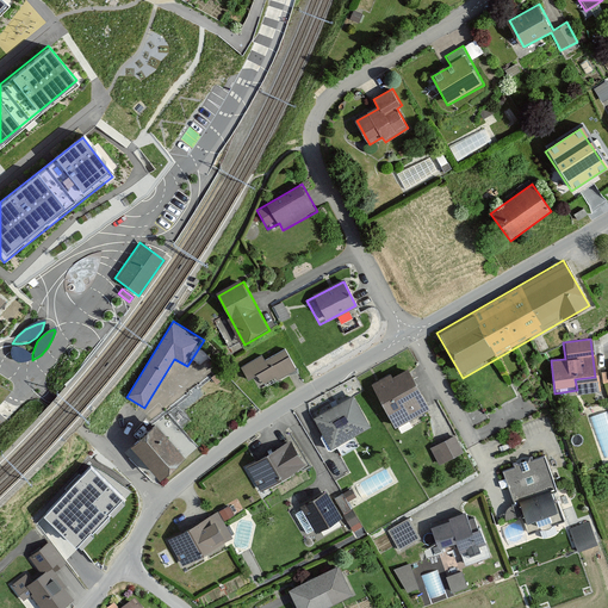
[(29,363),(31,361),(29,357),(20,351),(11,348),(8,351),(8,357),(11,361),(16,365),(22,365),(29,363)]
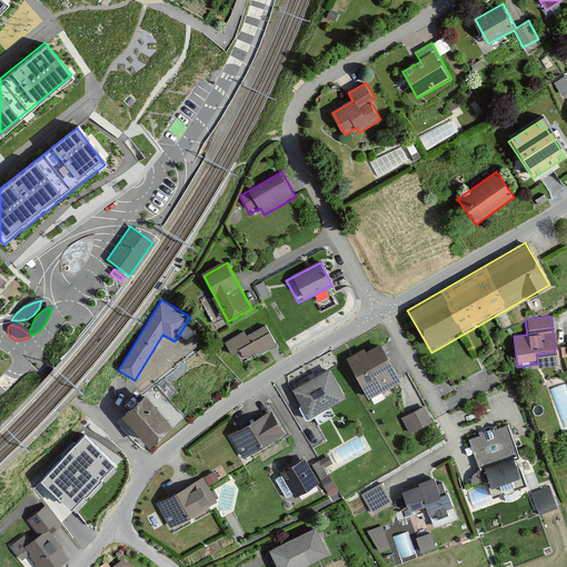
[(244,331),(222,344),(230,358),(239,352),(245,362),(274,347),(264,330),(248,339),(244,331)]
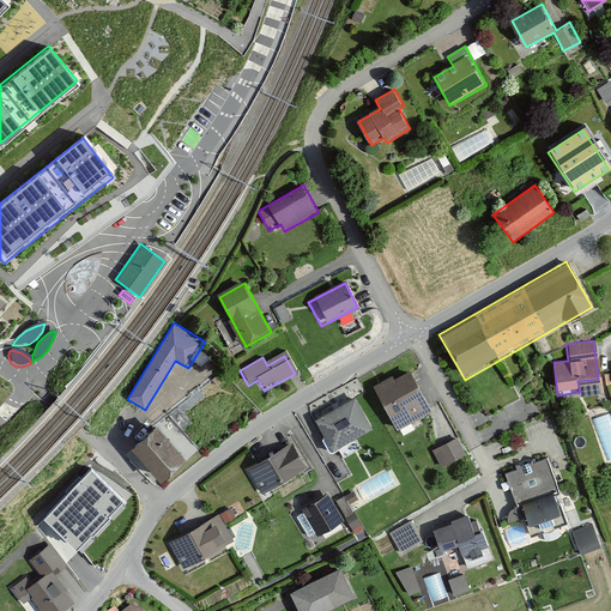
[(410,369),(376,387),(399,429),(434,411),(410,369)]
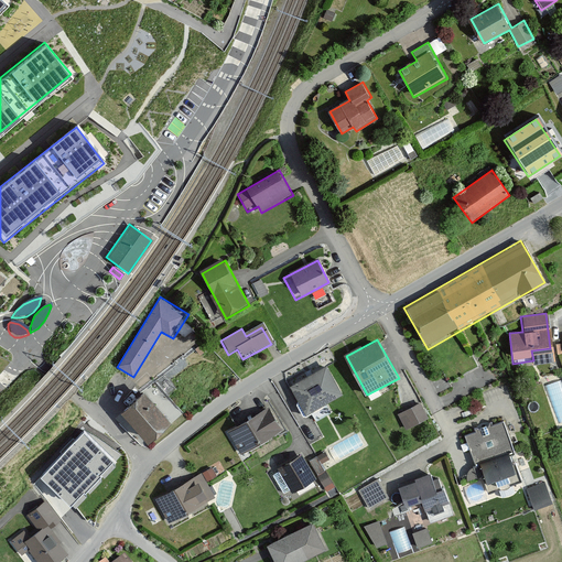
[(327,365),(289,386),(305,417),(344,396),(327,365)]
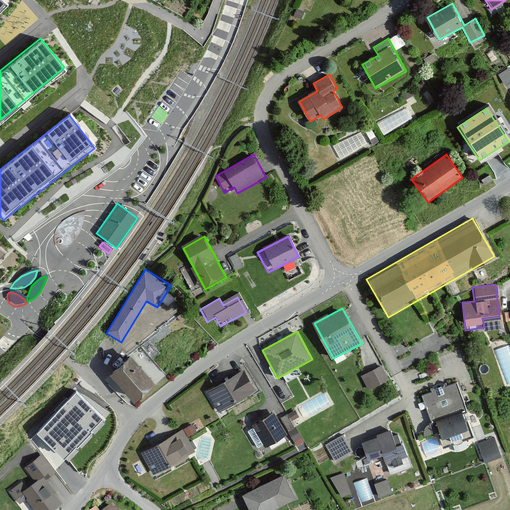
[(157,383),(131,357),(111,376),(138,402),(157,383)]
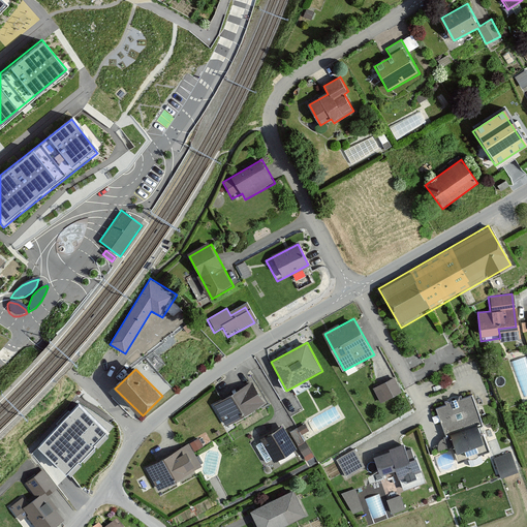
[(392,377),(376,385),(384,402),(401,394),(392,377)]
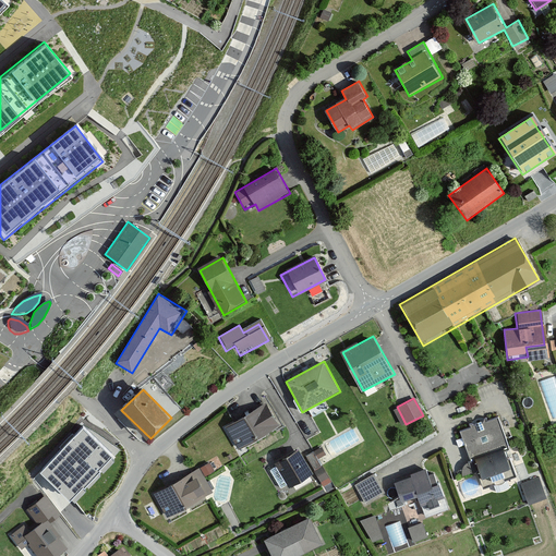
[(266,402),(222,426),(237,451),(280,427),(266,402)]
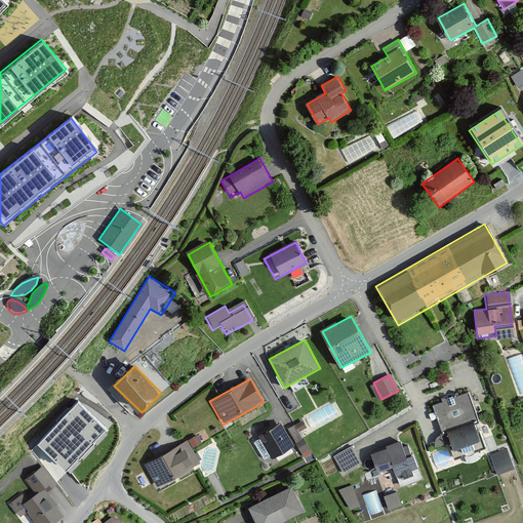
[(468,391),(430,405),(439,432),(447,430),(454,449),(485,439),(468,391)]
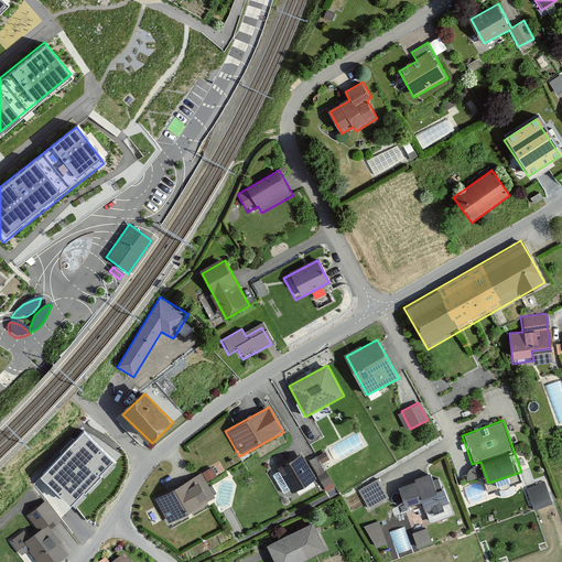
[(75,456),(56,481),(94,510),(123,473),(108,460),(112,454),(99,443),(83,463),(75,456)]
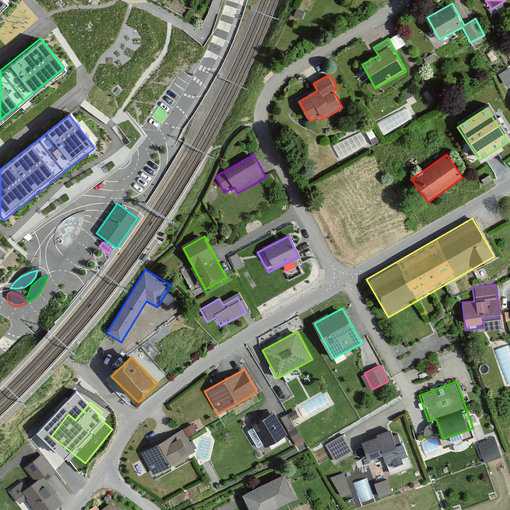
[(294,410),(279,419),(292,441),(299,437),(291,424),(299,419),(294,410)]
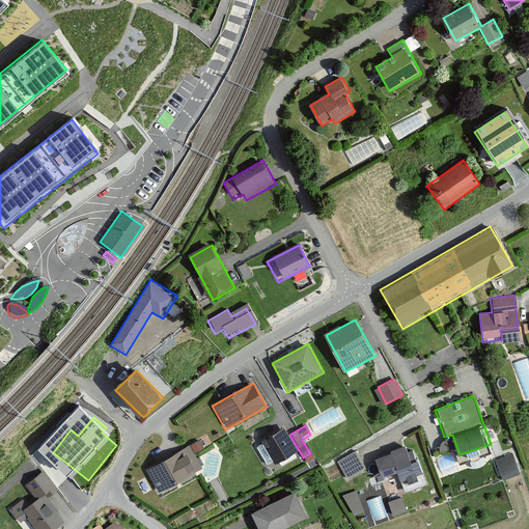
[(282,430),(255,446),(268,468),(295,452),(282,430)]
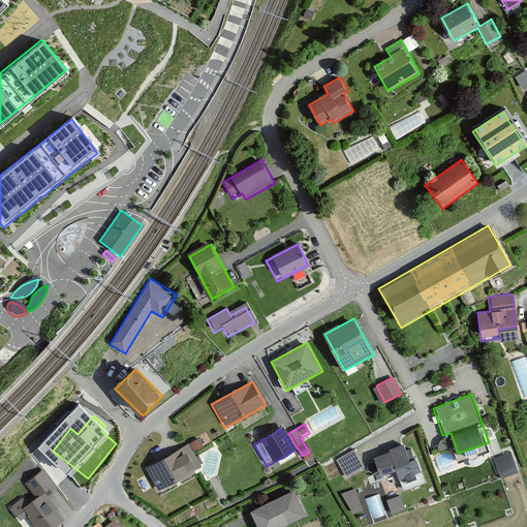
[(188,442),(145,469),(157,491),(202,465),(188,442)]
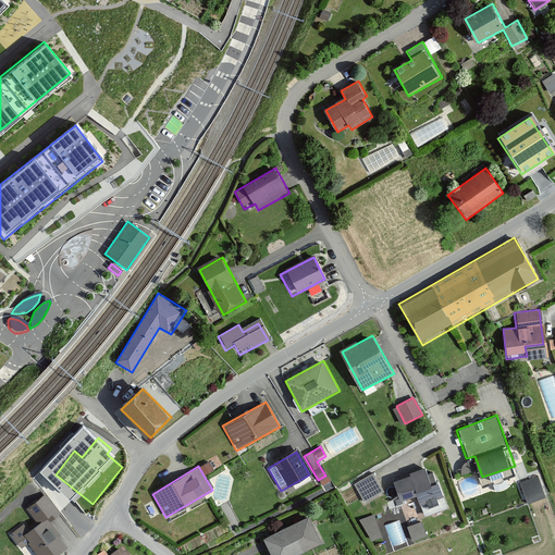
[(430,467),(391,480),(399,505),(416,500),(422,518),(444,510),(430,467)]
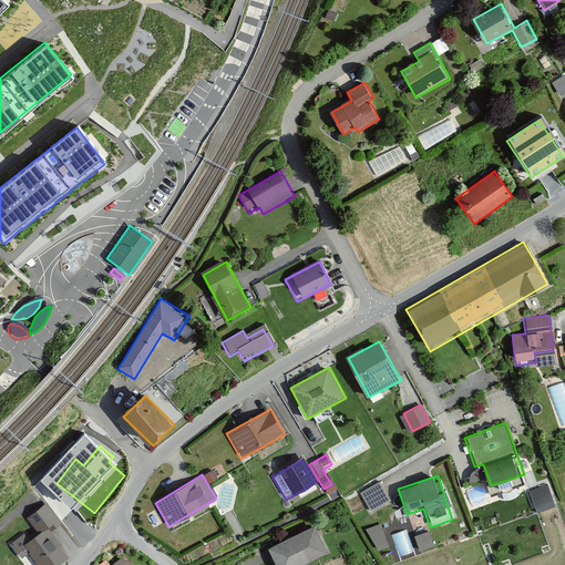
[(380,482),(360,493),(370,512),(391,501),(380,482)]
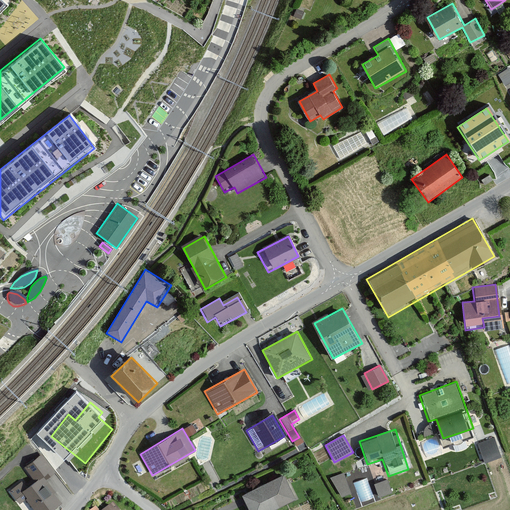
[(477,444),(483,463),(500,458),(493,438),(477,444)]
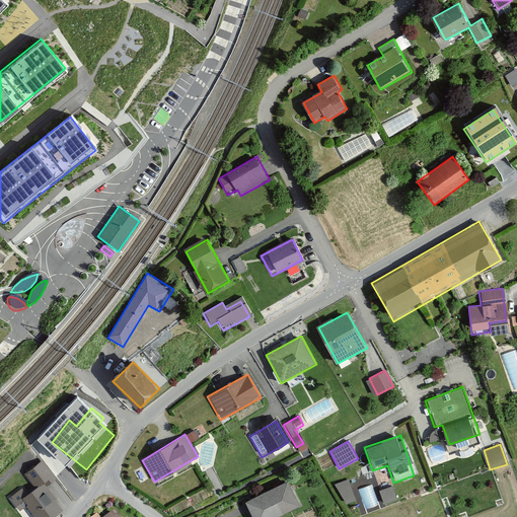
[(59,478),(41,455),(18,472),(28,485),(8,500),(16,510),(24,505),(33,516),(51,516),(60,510),(44,491),(59,478)]
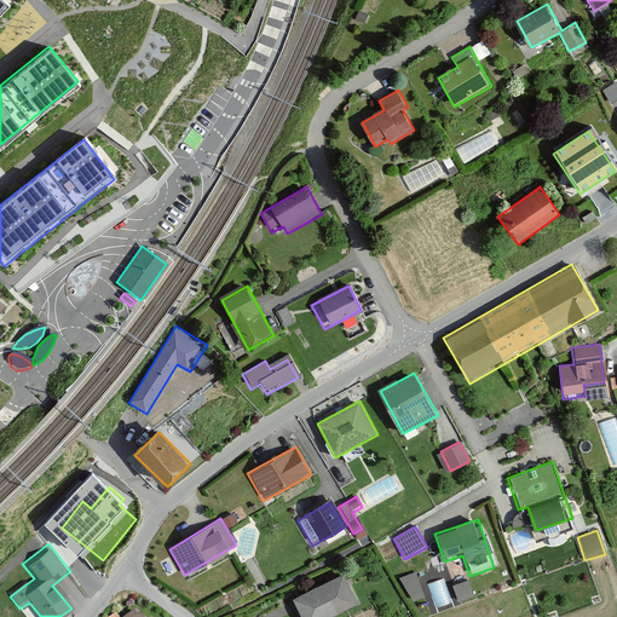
[(401,578),(410,604),(425,599),(415,572),(401,578)]
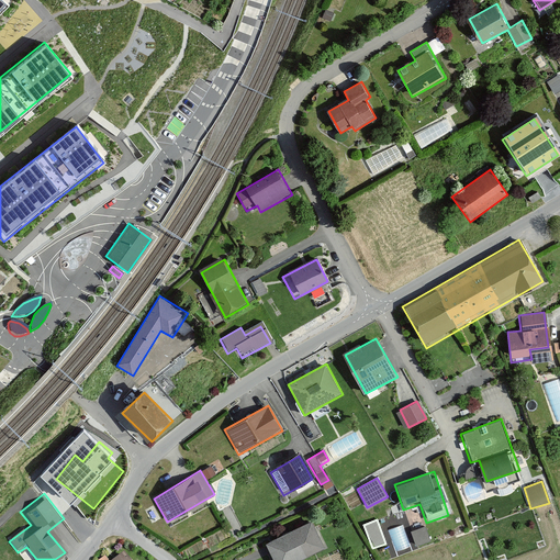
[(313,522),(266,544),(273,559),(305,559),(326,550),(313,522)]
